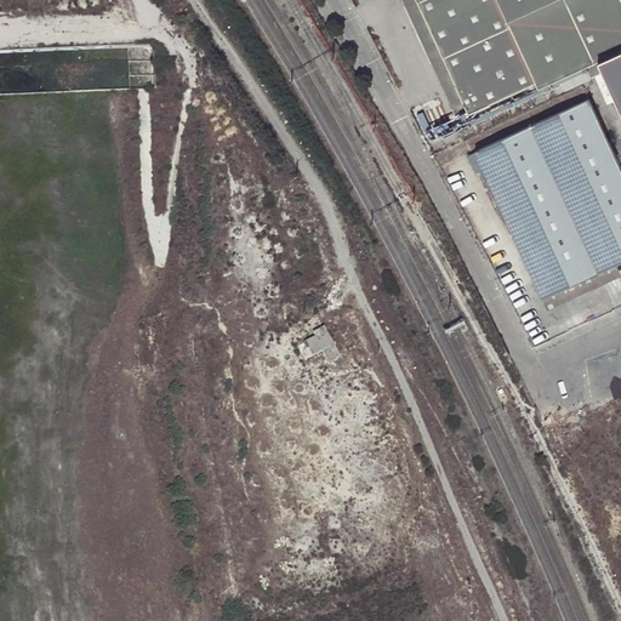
[(439,46),(417,0),(403,0),(450,106),(462,100),(443,56),(438,58),(433,49),(439,46)]
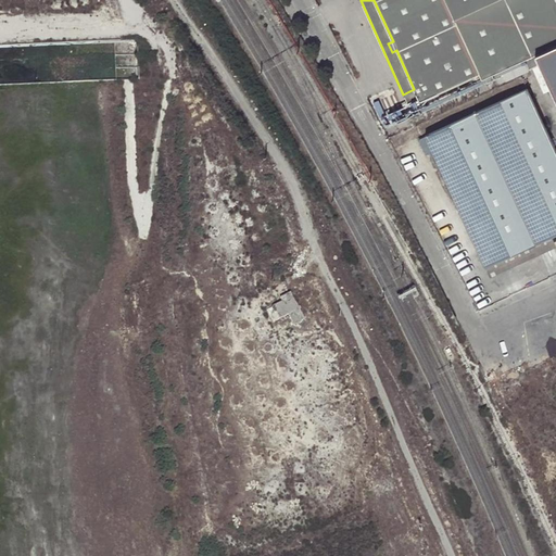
[(374,0),(393,41),(388,43),(392,52),(396,50),(414,89),(403,95),(408,104),(419,99),(420,102),(482,74),(449,0),(374,0)]
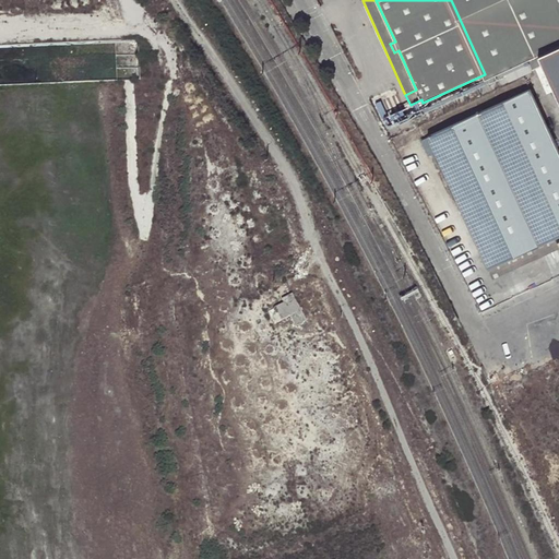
[(538,55),(558,45),(558,0),(451,0),(485,74),(487,79),(503,71),(531,59),(538,55)]
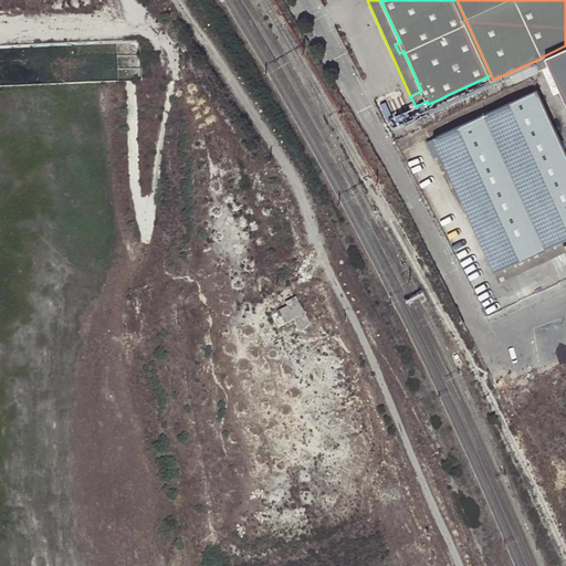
[(565,45),(545,55),(551,66),(552,71),(565,63),(565,45)]
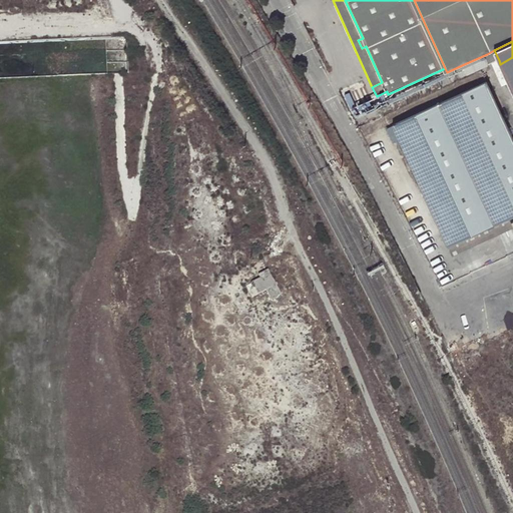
[(499,60),(494,50),(487,54),(491,64),(499,60)]
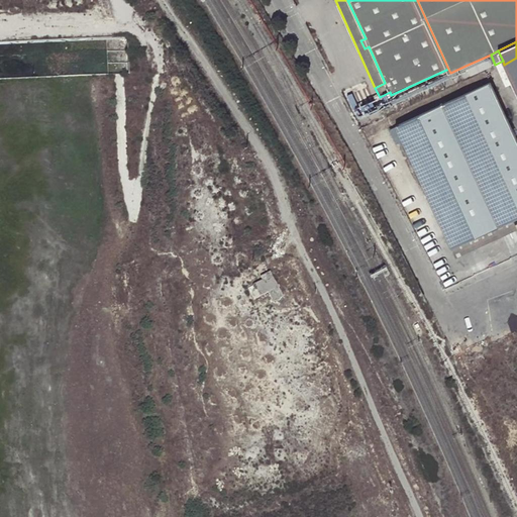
[(470,76),(495,65),(491,55),(466,66),(470,76)]
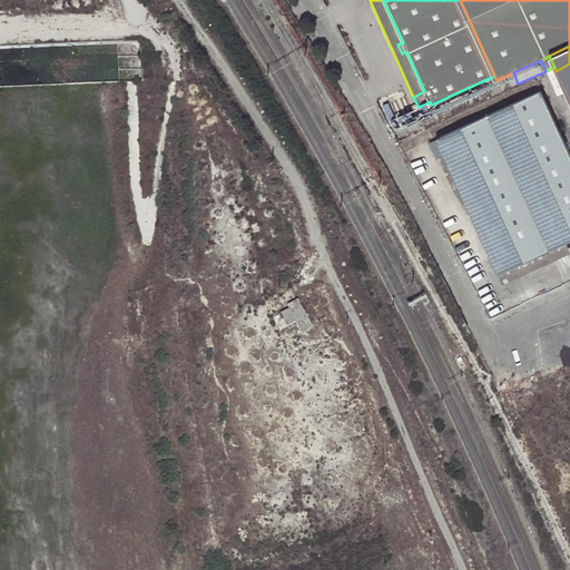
[(569,64),(556,71),(561,82),(569,78),(569,64)]
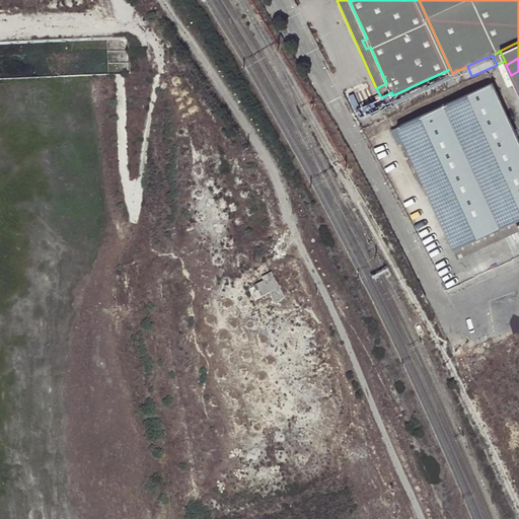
[(506,65),(499,68),(504,78),(511,75),(506,65)]
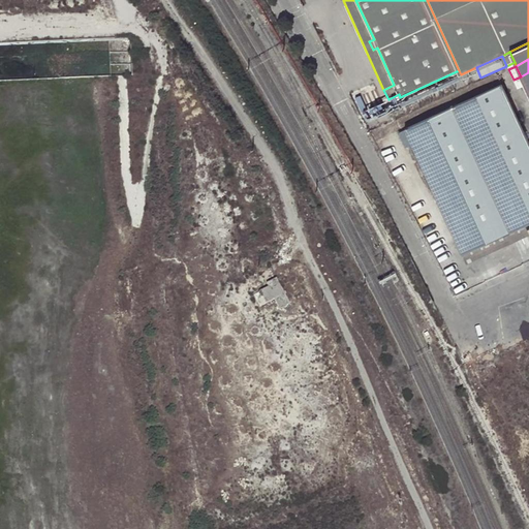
[(521,76),(514,80),(518,89),(525,86),(521,76)]
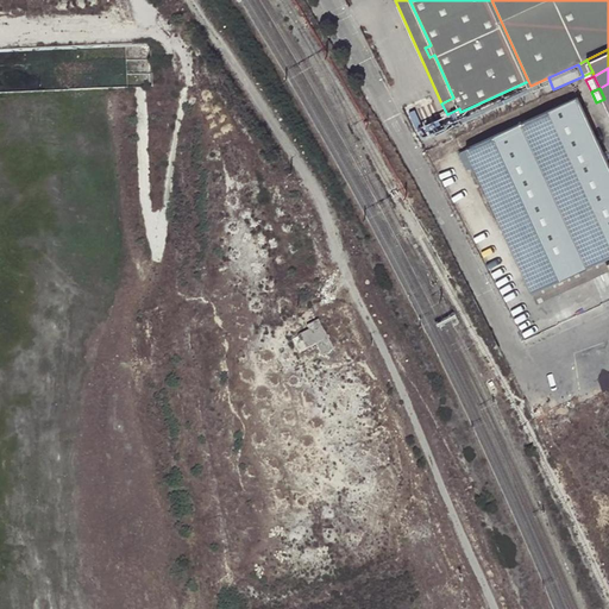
[(531,294),(604,261),(608,257),(608,169),(577,99),(544,114),(465,150),(531,294)]
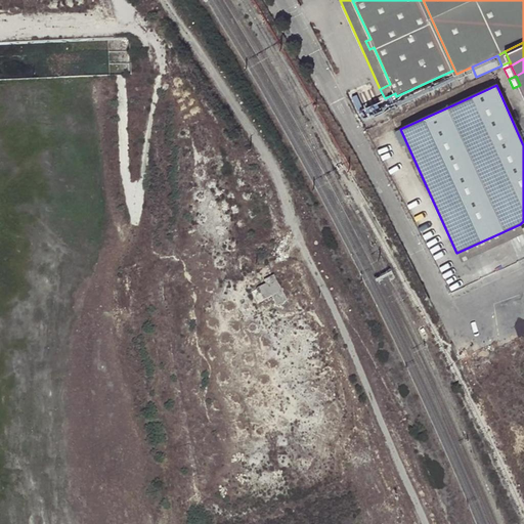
[(523,232),(520,224),(456,253),(461,262),(523,232)]
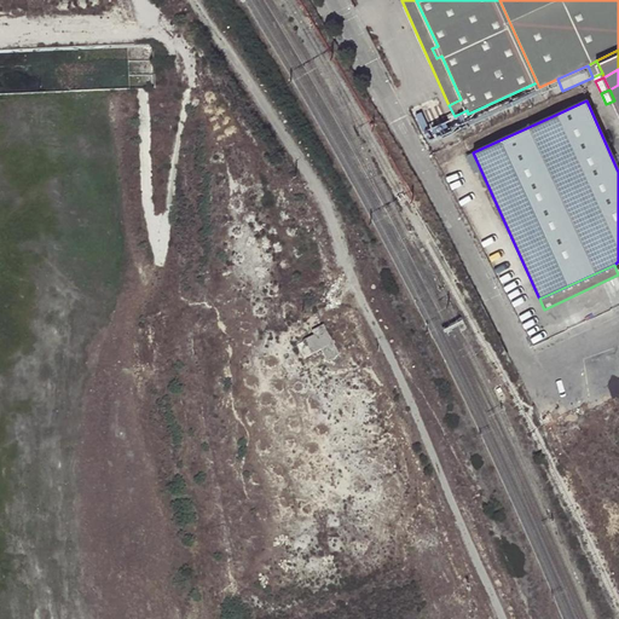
[(304,350),(307,357),(318,352),(325,366),(339,360),(322,328),(310,334),(311,337),(294,346),(298,353),(304,350)]
